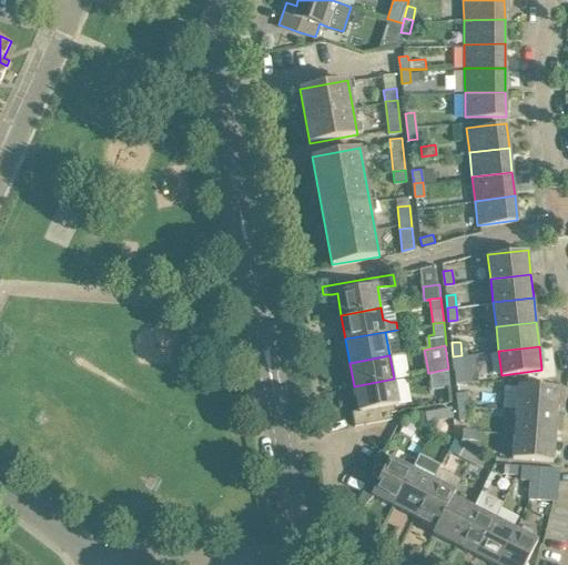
[(462,355),(453,356),(454,369),(463,367),(462,355)]
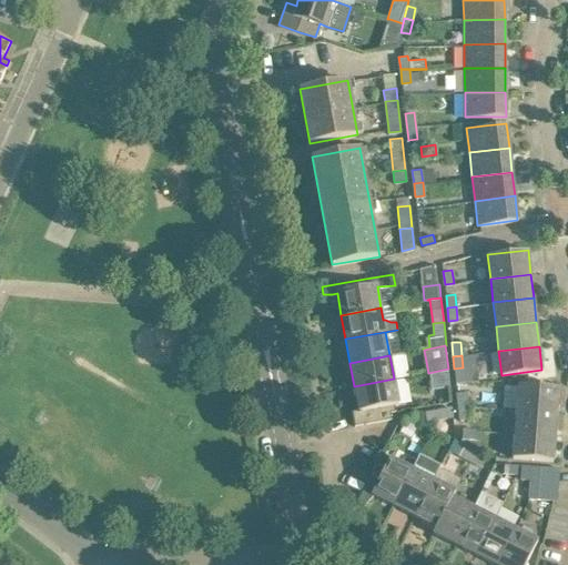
[(394,379),(354,386),(358,410),(352,411),(354,425),(392,419),(389,411),(395,410),(394,404),(398,403),(394,379)]
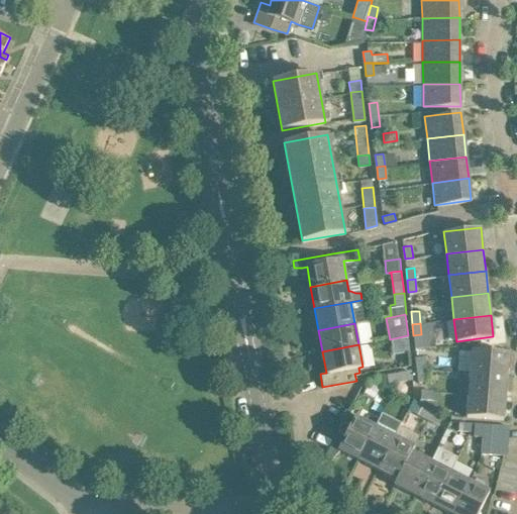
[(470,371),(507,374),(508,351),(472,349),(470,371)]
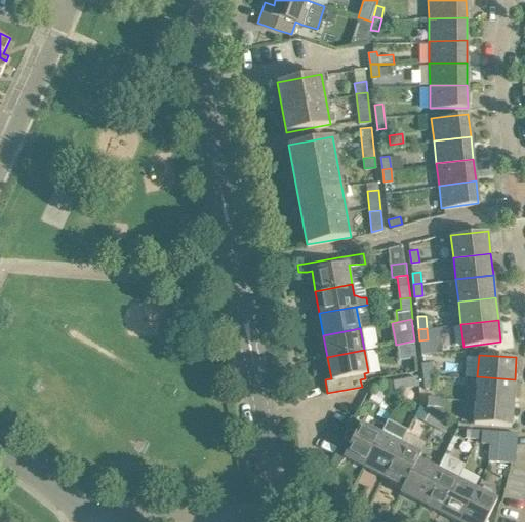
[(404,364),(405,371),(405,372),(417,370),(415,362),(404,364)]
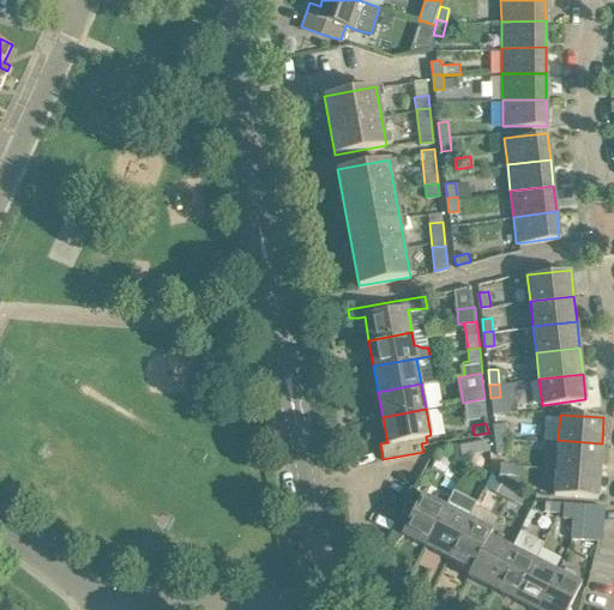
[(505,436),(504,423),(494,423),(495,438),(505,436)]
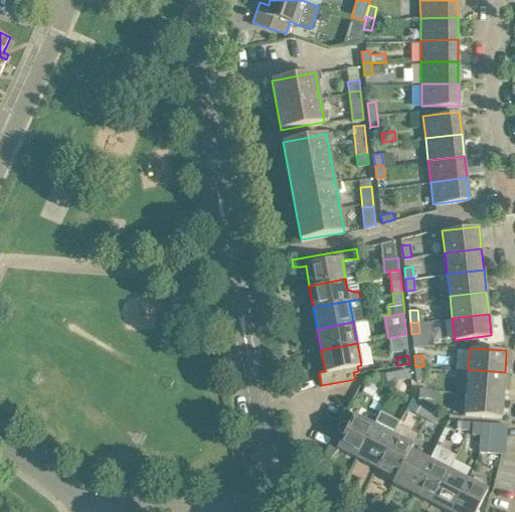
[(423,366),(415,367),(417,379),(425,378),(423,366)]
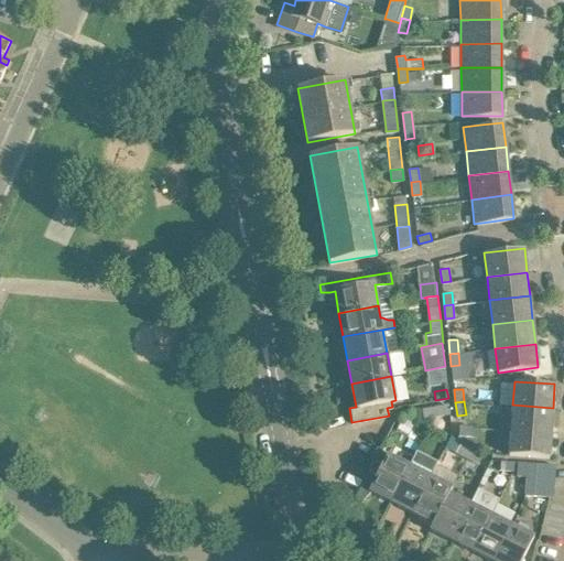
[(435,406),(436,414),(449,412),(448,403),(435,406)]
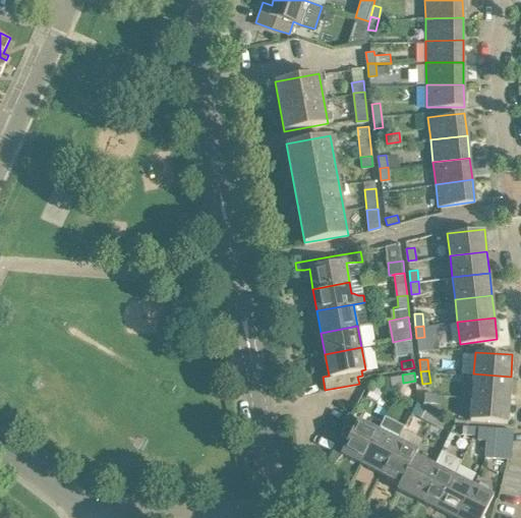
[(472,396),(509,398),(511,377),(473,373),(472,396)]
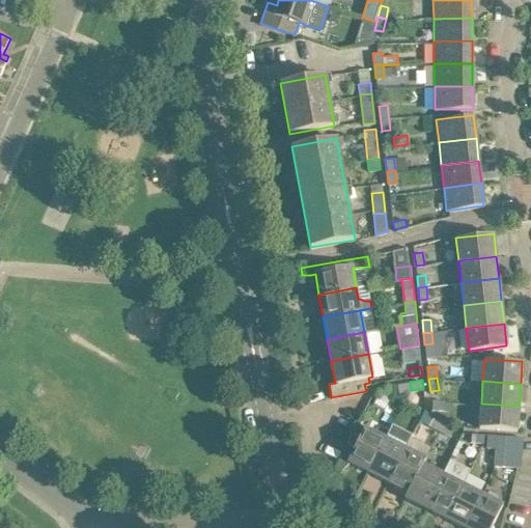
[(410,382),(397,385),(398,393),(411,390),(410,382)]
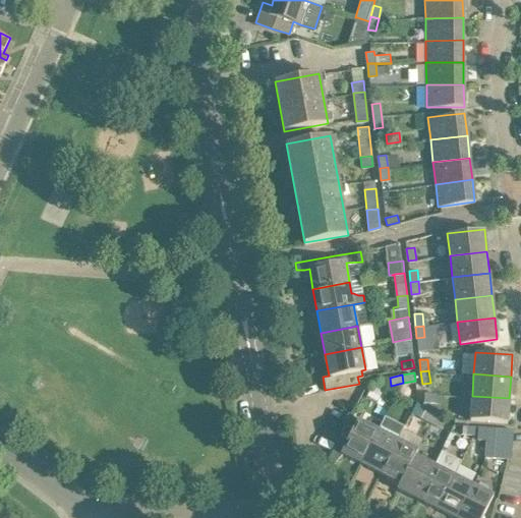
[(424,393),(424,401),(437,402),(437,394),(424,393)]
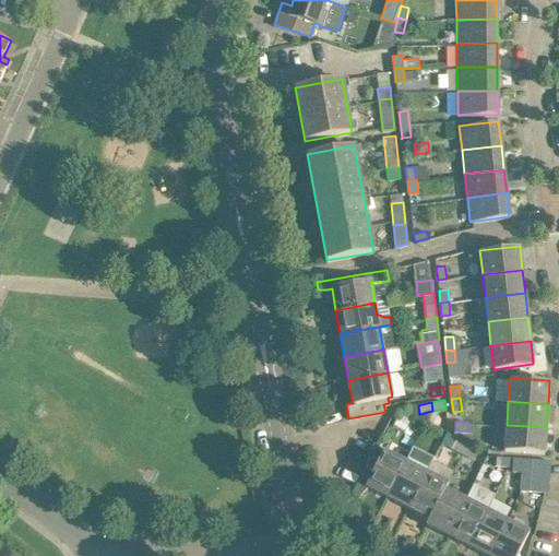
[(504,450),(544,452),(546,427),(507,425),(504,450)]
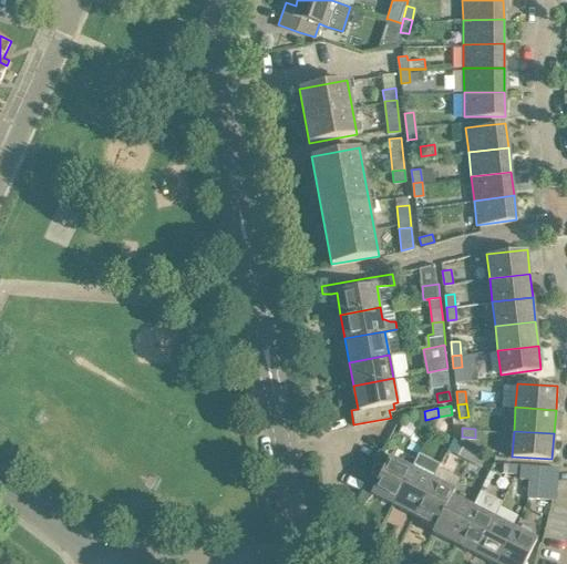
[(473,451),(461,444),(456,453),(468,459),(473,451)]
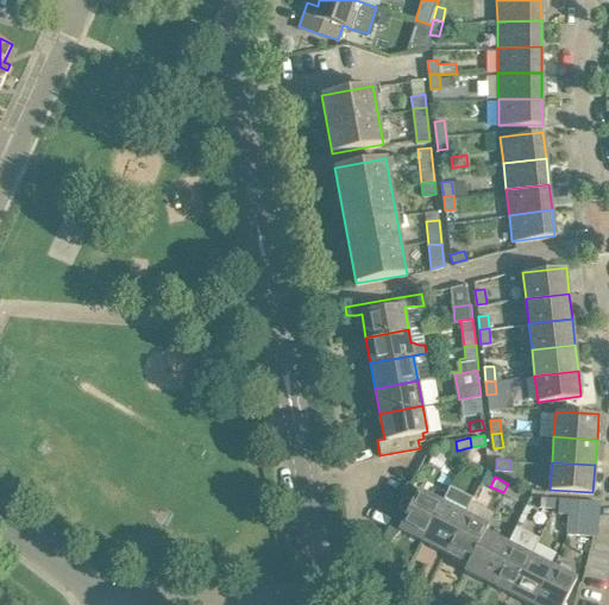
[(508,484),(503,492),(516,498),(520,490),(508,484)]
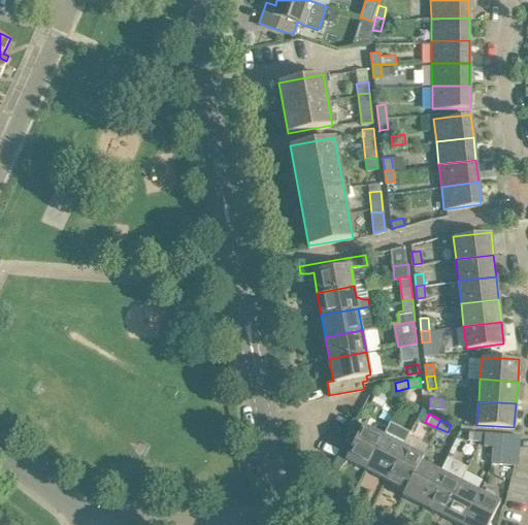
[(348,434),(349,435),(348,436),(347,437),(347,438),(345,438),(345,439),(345,440),(344,440),(332,465),(338,468),(348,459),(365,468),(383,434),(355,421),(348,434)]
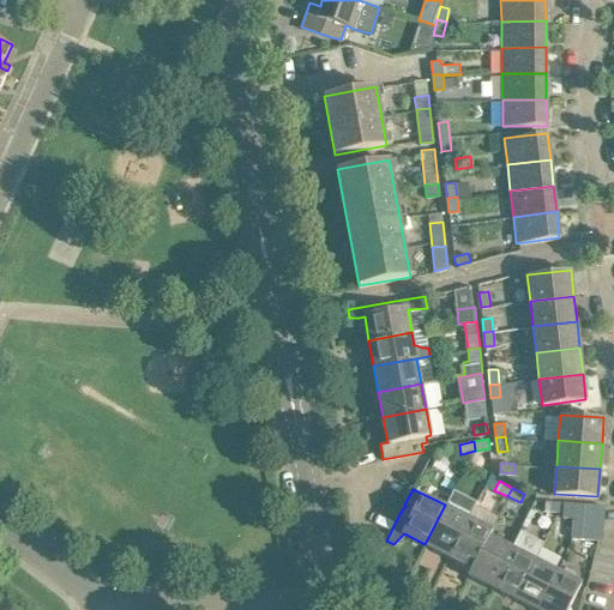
[(453,489),(445,505),(425,544),(449,556),(468,517),(476,500),(453,489)]
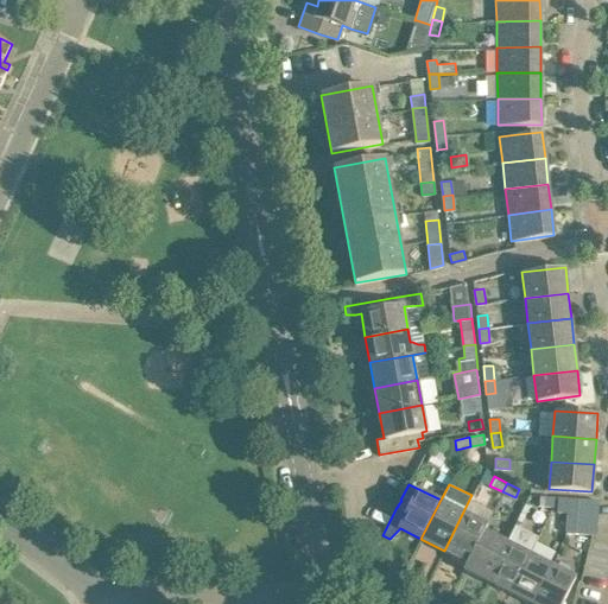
[(553,496),(539,495),(539,504),(553,506),(553,496)]
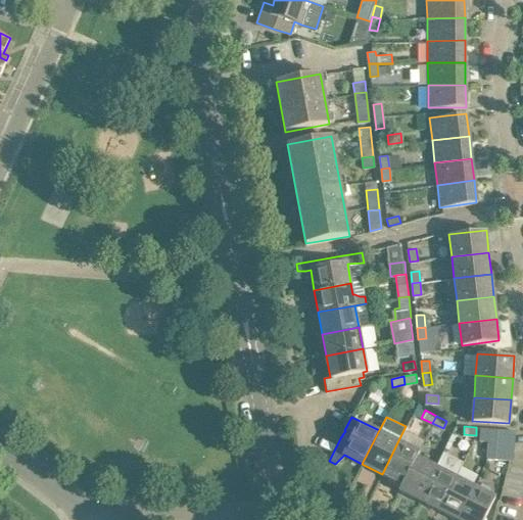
[(515,430),(494,428),(480,427),(480,440),(488,440),(514,442),(515,430)]
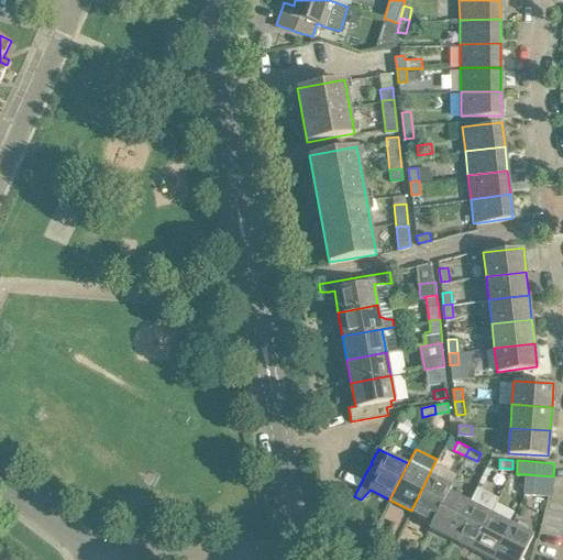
[(448,491),(451,485),(429,474),(411,511),(431,520),(432,522),(448,491)]
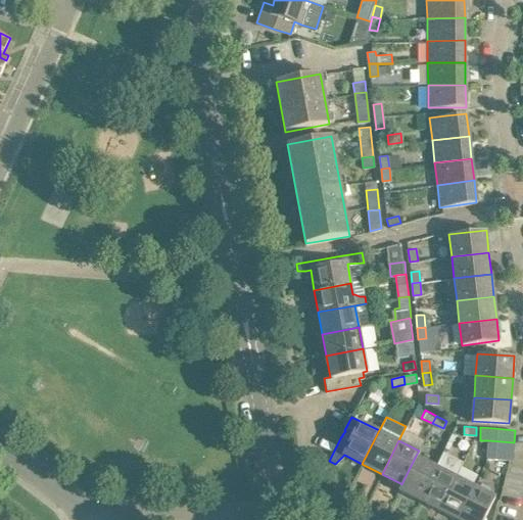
[(488,440),(486,458),(513,460),(514,442),(488,440)]
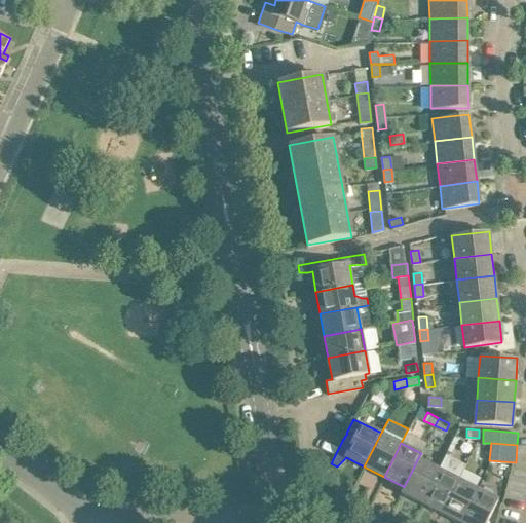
[(445,454),(438,469),(421,502),(441,512),(457,479),(464,464),(445,454)]
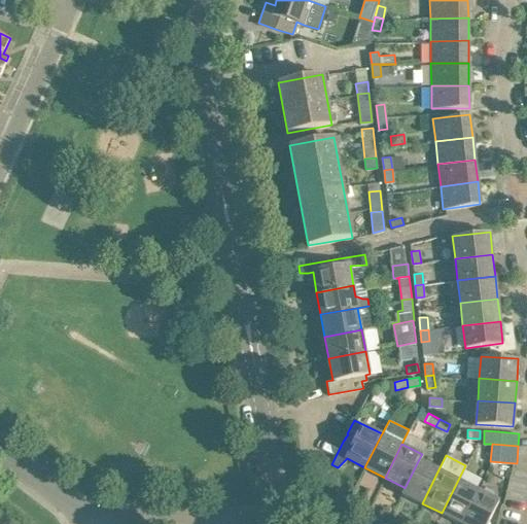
[(401,493),(422,503),(438,469),(419,459),(405,488),(403,487),(401,493)]
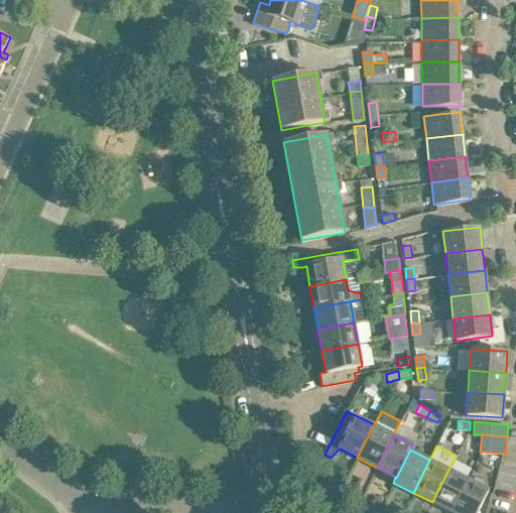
[(432,502),(452,512),(469,479),(448,470),(432,502)]
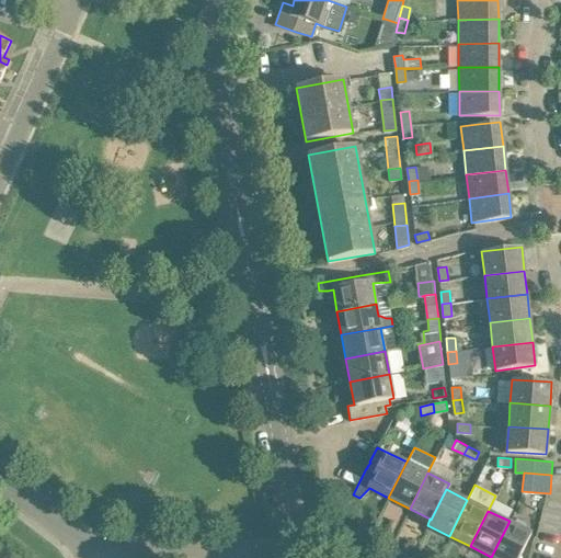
[(517,557),(531,532),(510,521),(491,557),(492,557),(517,557)]
